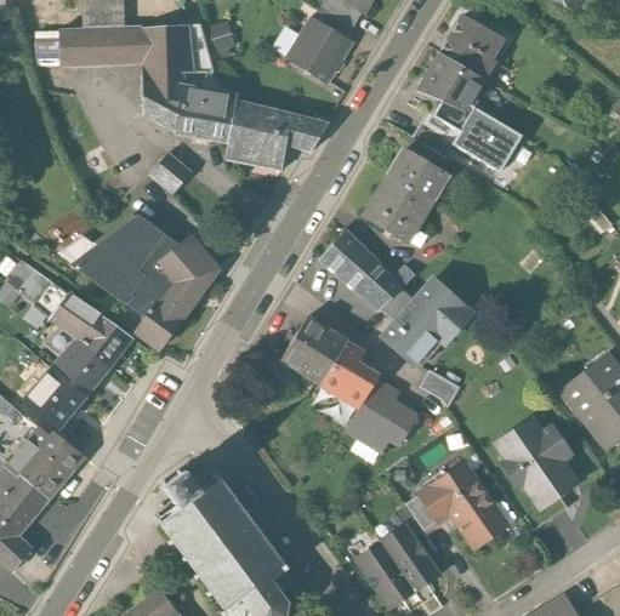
[(175,131),(183,83),(205,87),(209,72),(212,72),(208,50),(203,27),(202,22),(120,24),(119,0),(80,0),(83,27),(58,27),(60,29),(58,58),(60,63),(138,63),(142,114),(175,131)]
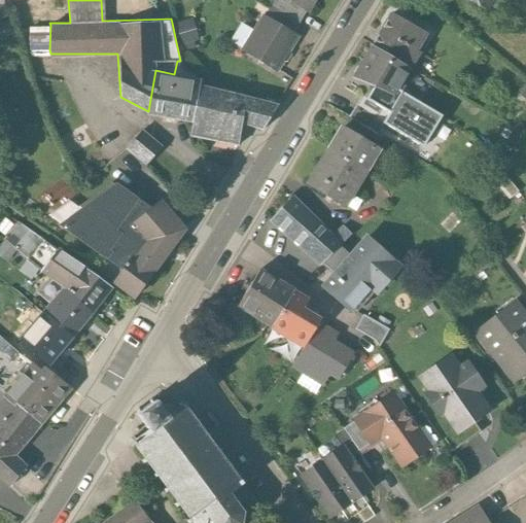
[(266,0),(258,12),(290,30),(304,6),(292,0),(266,0)]
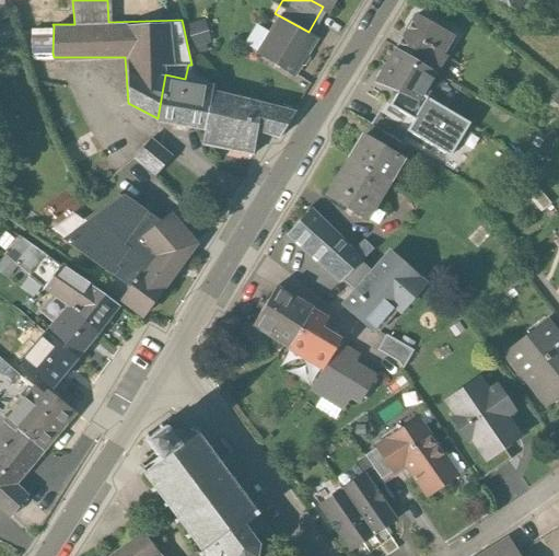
[(500,0),(517,11),(524,0),(500,0)]
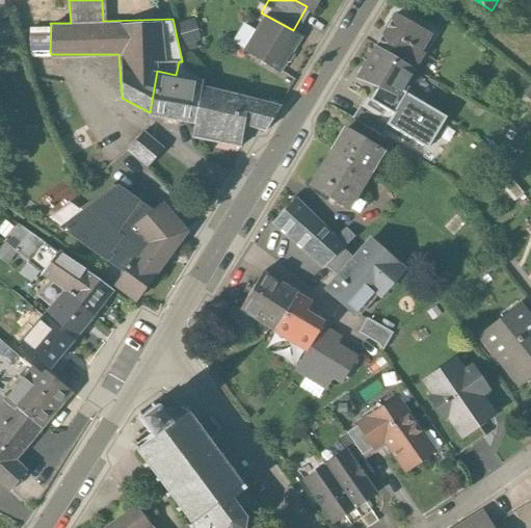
[(374,48),(413,70),(423,50),(418,47),(427,29),(393,11),(374,48)]
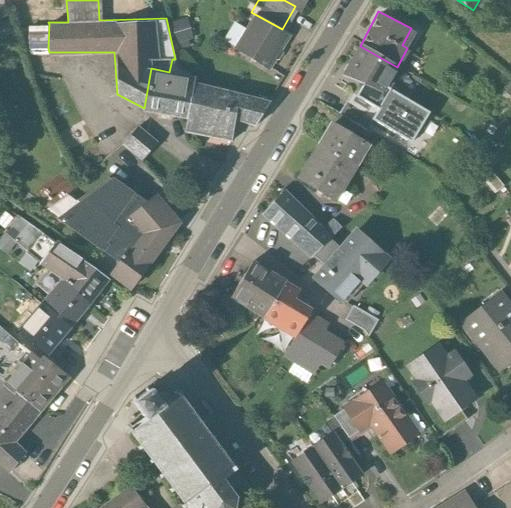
[(287,32),(282,29),(251,12),(239,33),(245,36),(238,48),(268,65),(287,32)]
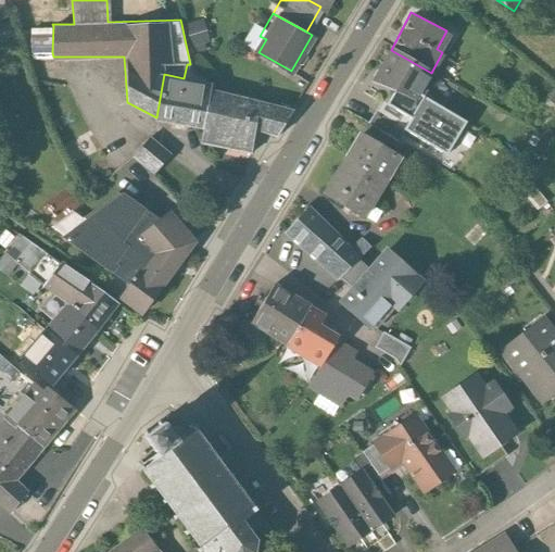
[(202,19),(181,24),(186,45),(207,38),(202,19)]
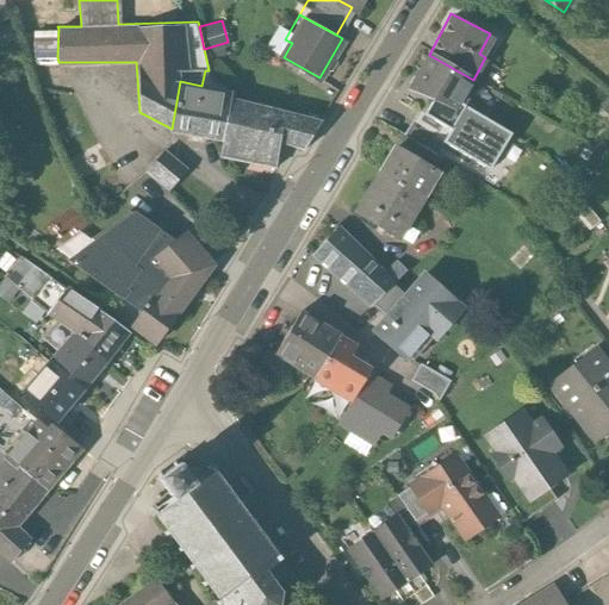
[(57,57),(58,29),(35,29),(33,57),(57,57)]
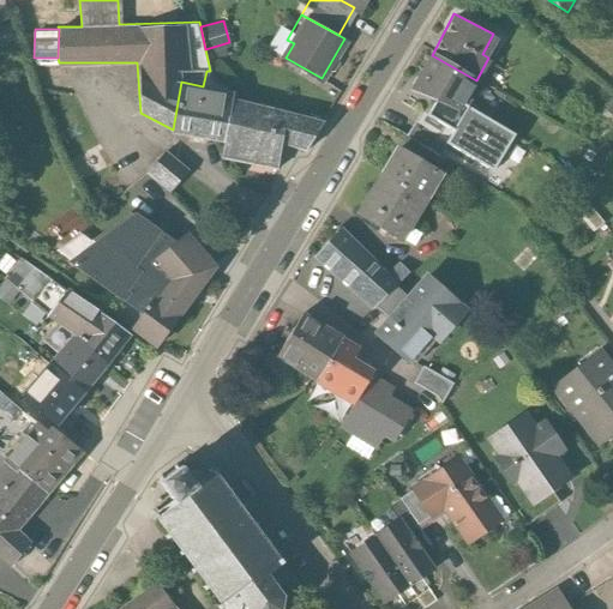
[(476,80),(432,55),(413,91),(463,116),(460,122),(484,136),(496,113),(467,97),(476,80)]
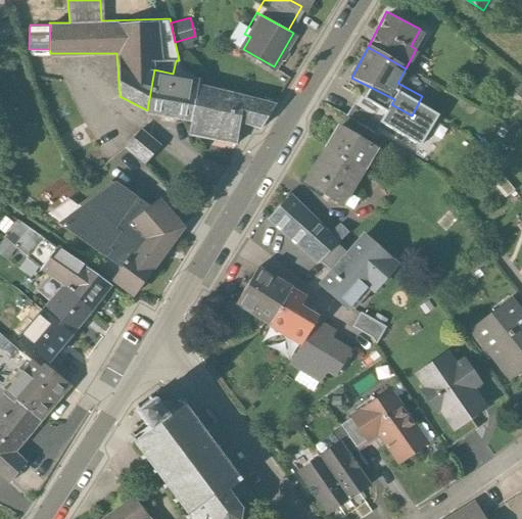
[(192,122),(197,83),(198,79),(173,74),(154,69),(147,110),(192,122)]
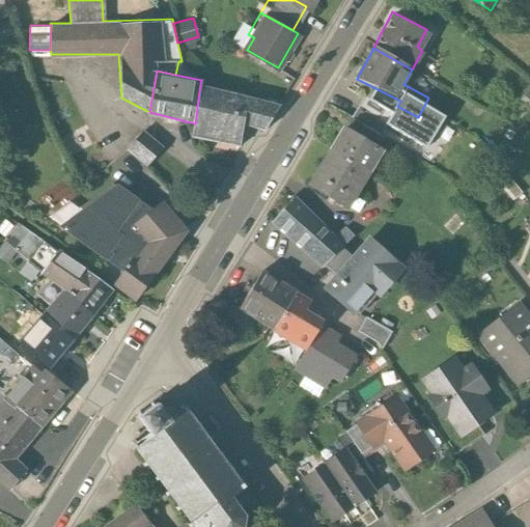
[(200,84),(195,123),(192,134),(234,142),(241,122),(261,127),(279,102),(200,84)]
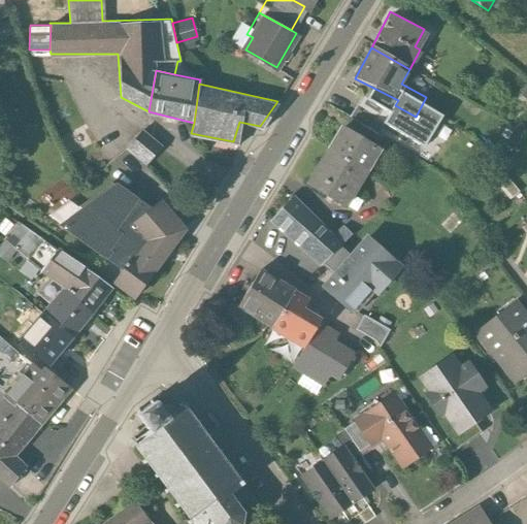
[(386,110),(357,93),(343,115),(373,132),(386,110)]
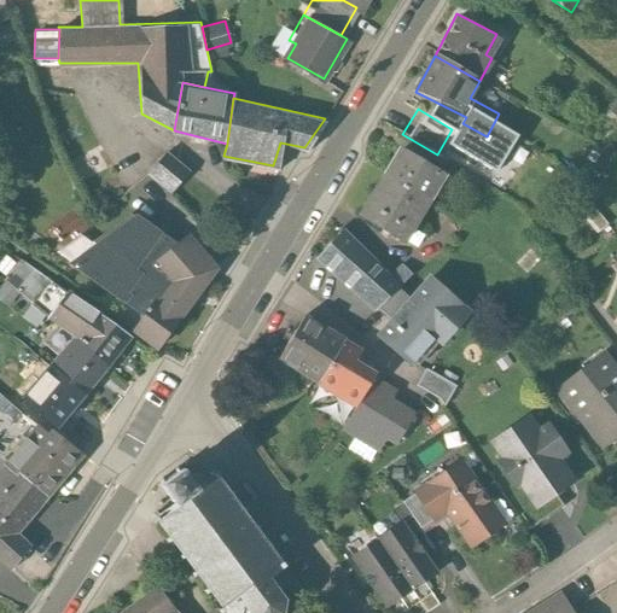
[(380,181),(425,209),(446,175),(402,149),(380,181)]
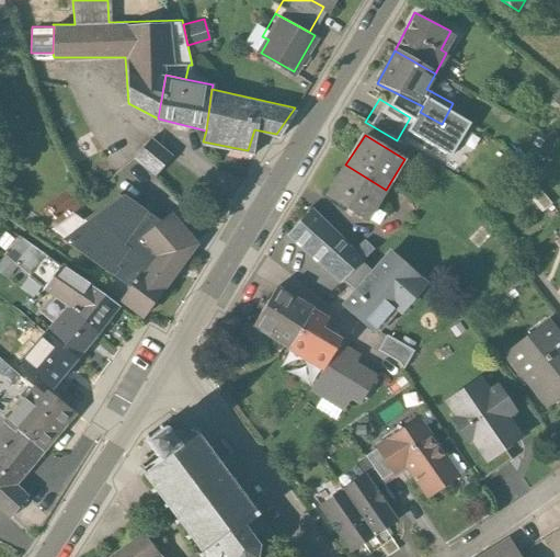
[(171,156),(147,137),(132,157),(156,175),(171,156)]
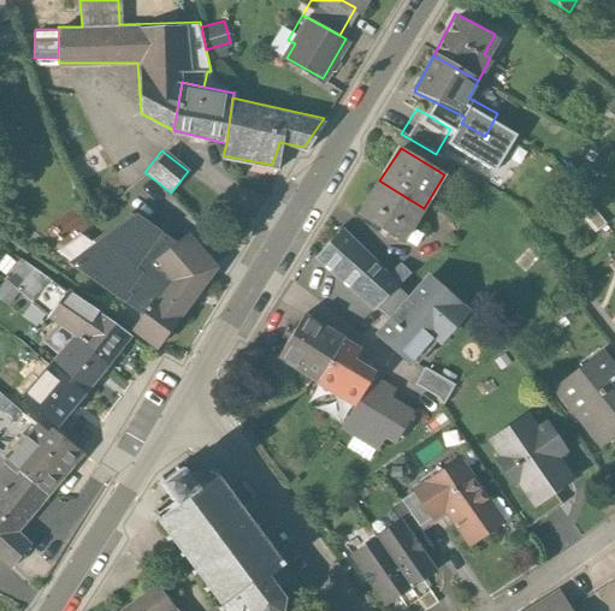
[(424,208),(379,181),(359,214),(403,242),(424,208)]
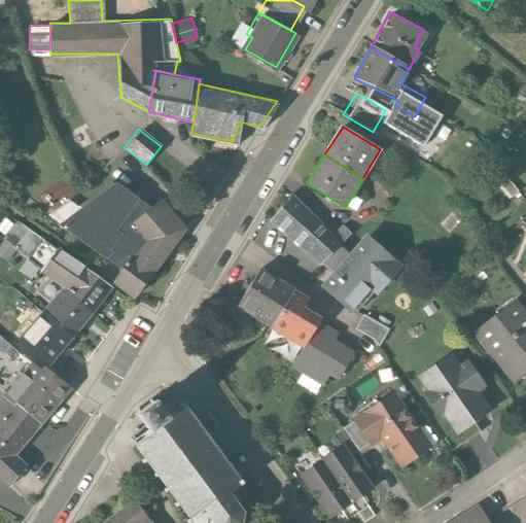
[(115,182),(60,223),(126,268),(113,281),(135,294),(182,227),(161,201),(149,209),(115,182)]
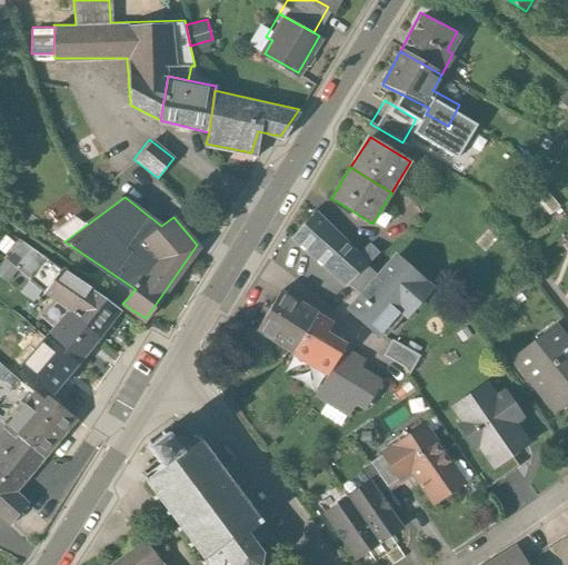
[(294,236),(325,265),(348,240),(318,209),(294,236)]
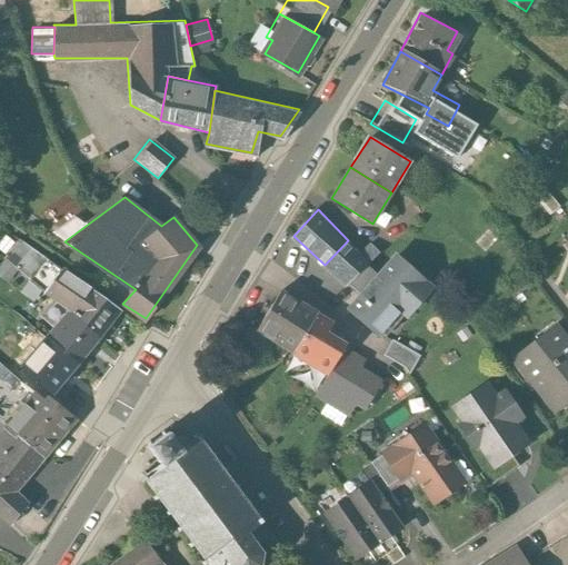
[(70,314),(105,339),(123,316),(23,235),(3,260),(70,314)]
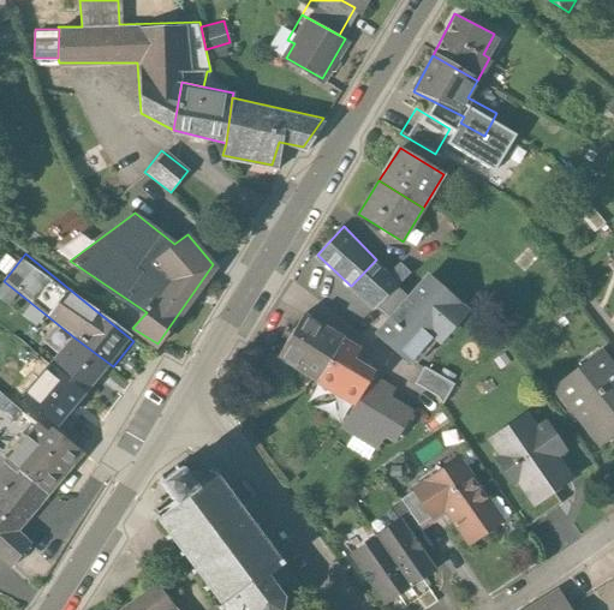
[(376,259),(351,286),(374,308),(377,304),(400,283),(376,259)]
